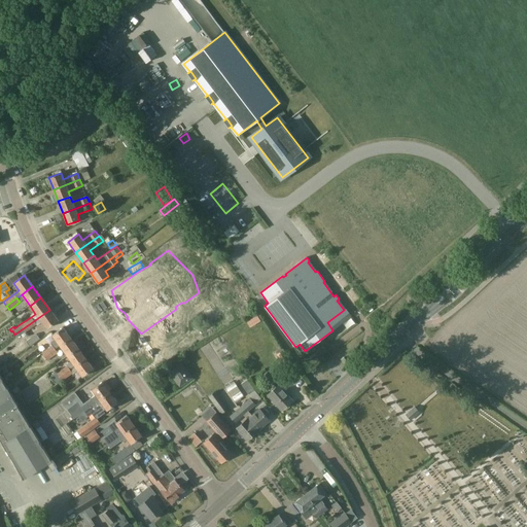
[(58,321),(49,310),(14,335),(18,338),(26,332),(36,324),(37,326),(41,322),(46,328),(58,321)]
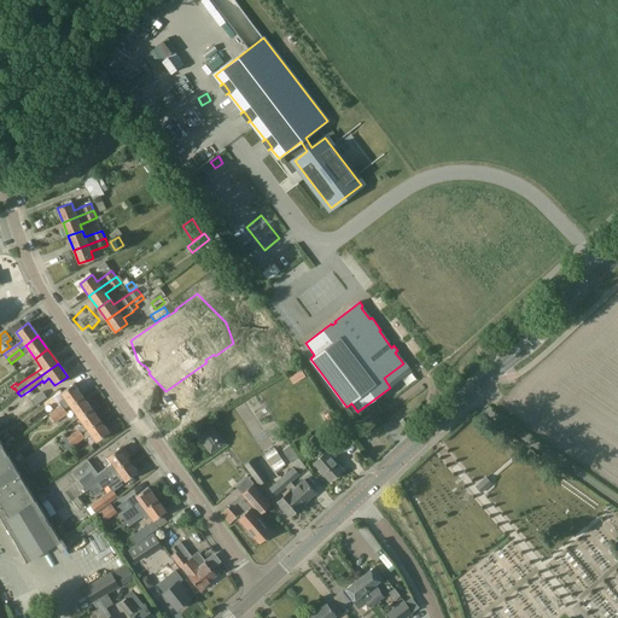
[(207,388),(220,375),(213,368),(199,382),(207,388)]
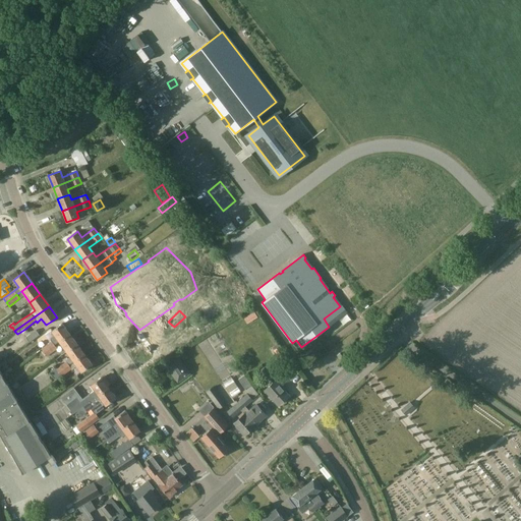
[(256,317),(253,312),(244,319),(247,324),(256,317)]
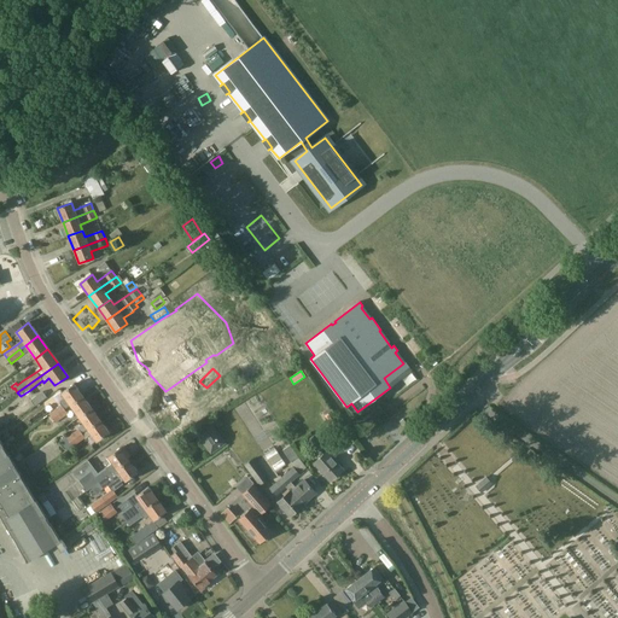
[(70,406),(82,396),(73,384),(60,392),(70,406)]
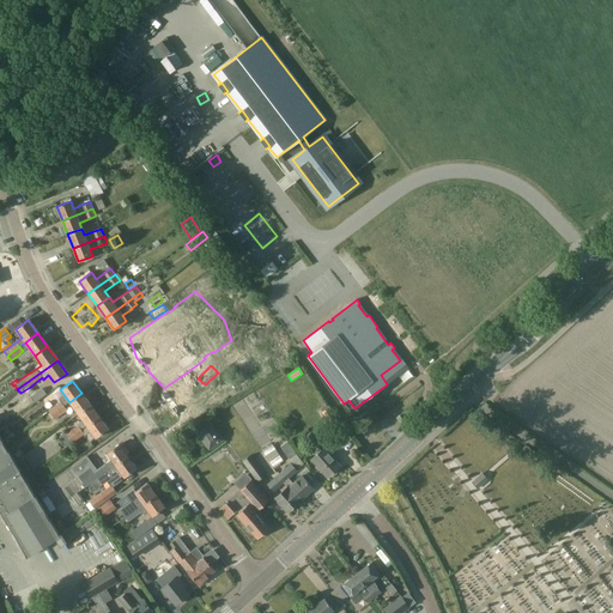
[(200,381),(175,387),(178,401),(193,399),(190,390),(202,388),(200,381)]
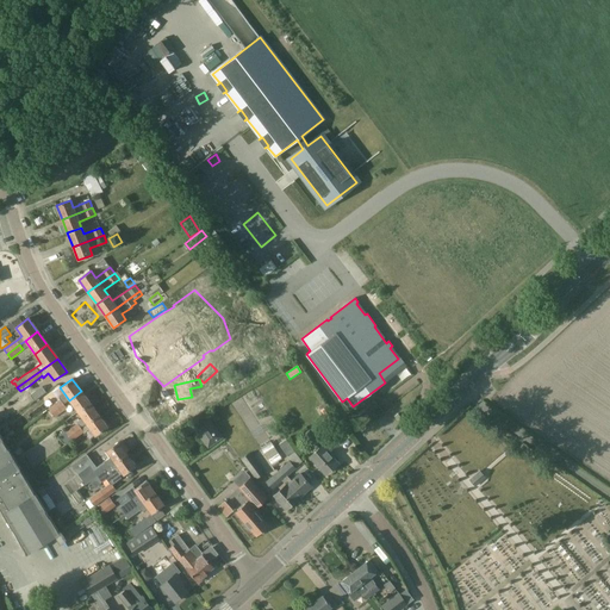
[(207,396),(218,391),(213,381),(203,385),(207,396)]
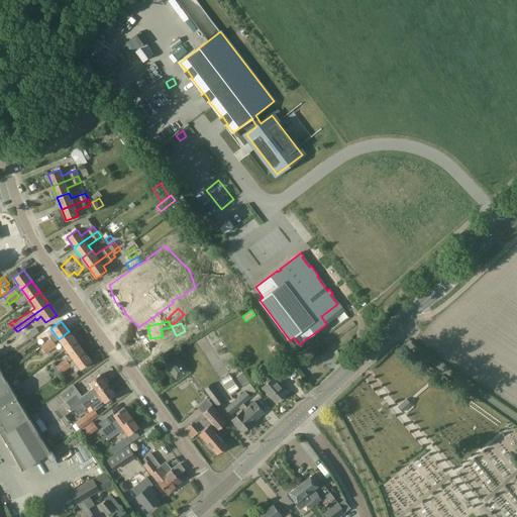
[(31,339),(39,333),(35,328),(27,334),(31,339)]
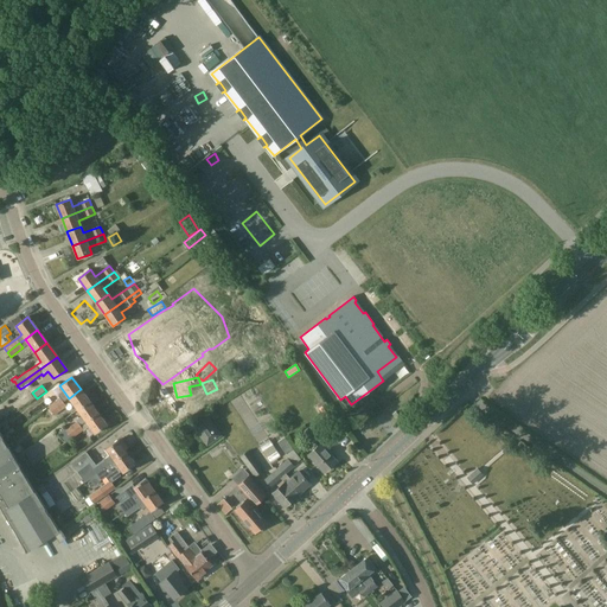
[(89,401),(81,389),(69,398),(77,410),(89,401)]
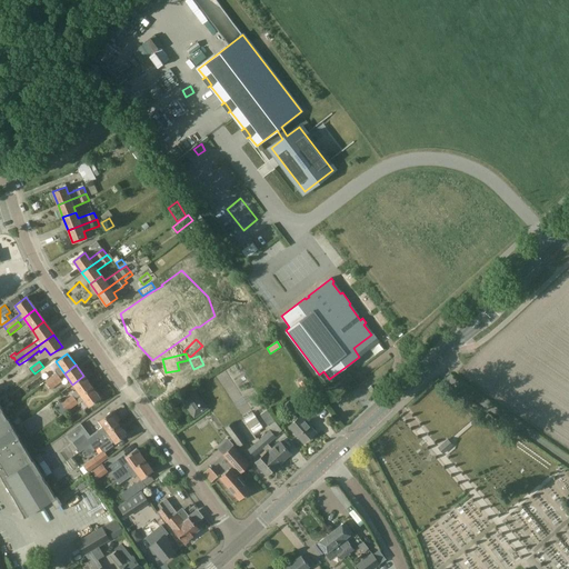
[(48,386),(59,377),(57,373),(45,381),(48,386)]
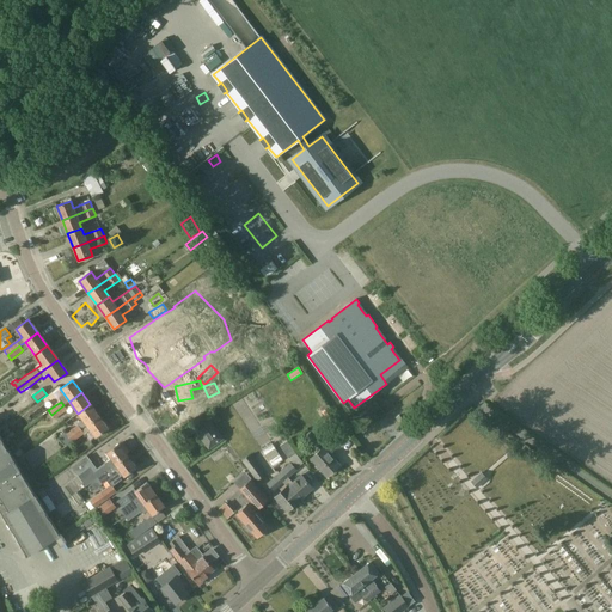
[(90,404),(78,414),(83,420),(77,424),(78,426),(66,434),(68,438),(98,416),(90,404)]
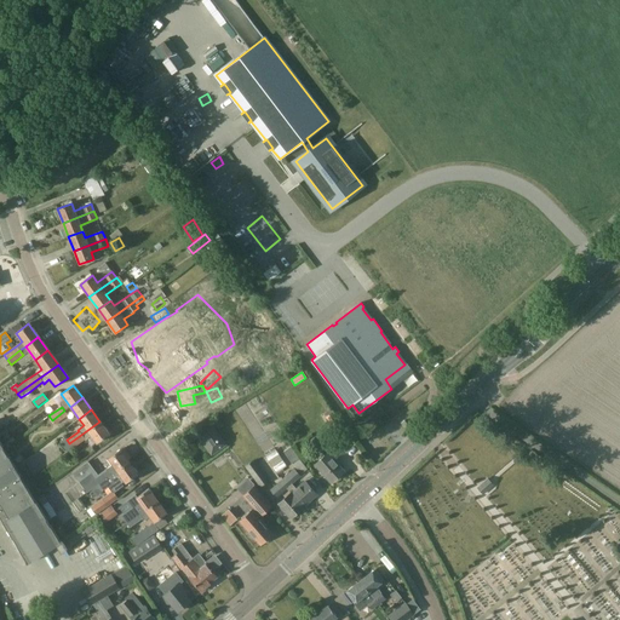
[(68,415),(67,414),(64,411),(52,420),(56,424),(68,415)]
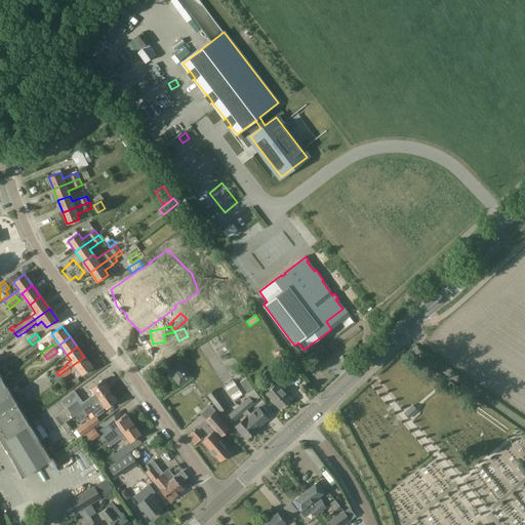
[(190,360),(185,354),(179,357),(185,364),(190,360)]
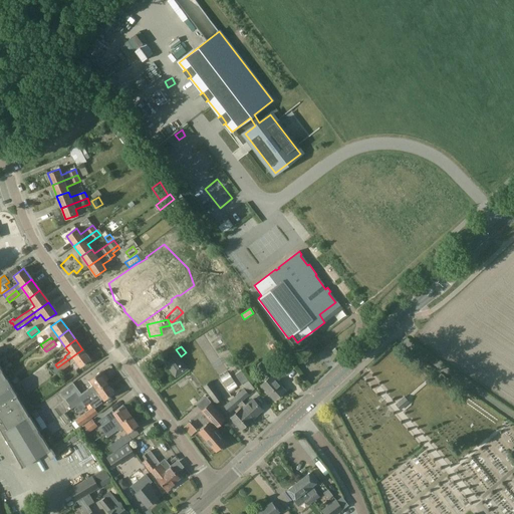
[(89,360),(82,349),(57,367),(60,371),(70,364),(70,365),(75,361),(79,367),(89,360)]
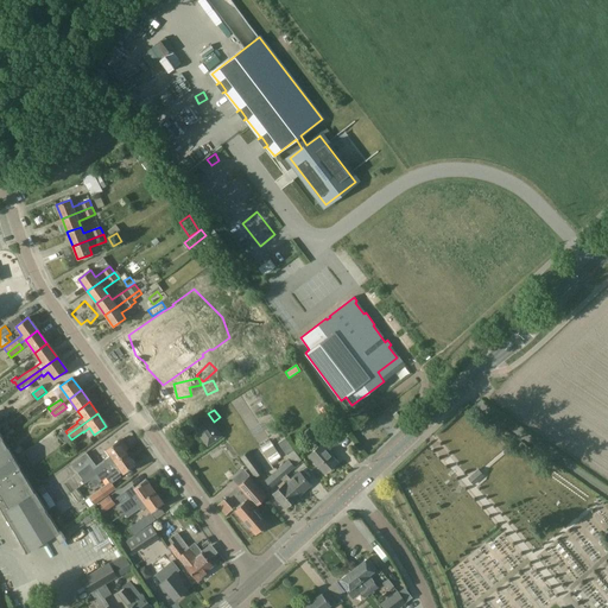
[(194,426),(207,445),(220,436),(207,418),(194,426)]
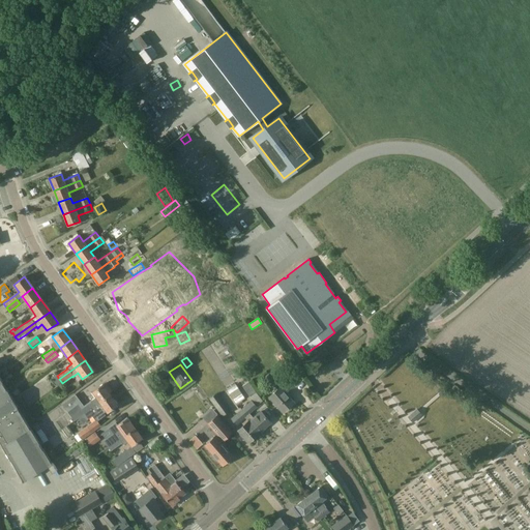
[(283,413),(294,403),(282,389),(286,386),(286,387),(292,381),(283,371),(276,377),(281,381),(274,386),(277,390),(269,398),(283,413)]
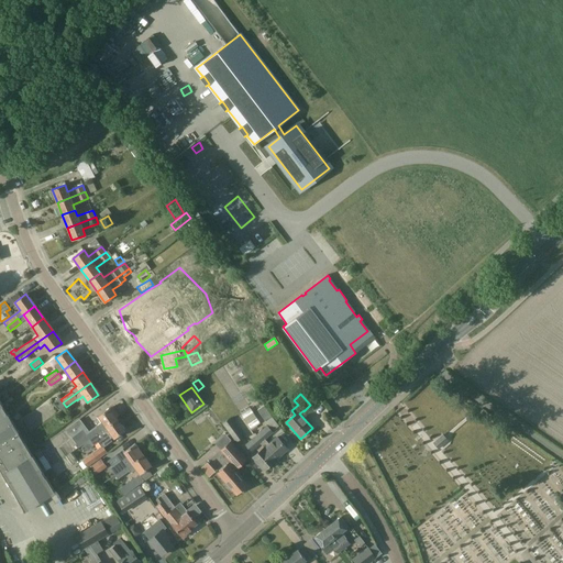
[(0,471),(11,489),(12,489),(15,496),(24,510),(23,511),(24,512),(56,494),(55,492),(54,493),(46,478),(45,479),(42,473),(42,472),(33,456),(32,456),(18,433),(19,433),(8,415),(7,416),(2,408),(3,407),(0,401),(0,471)]
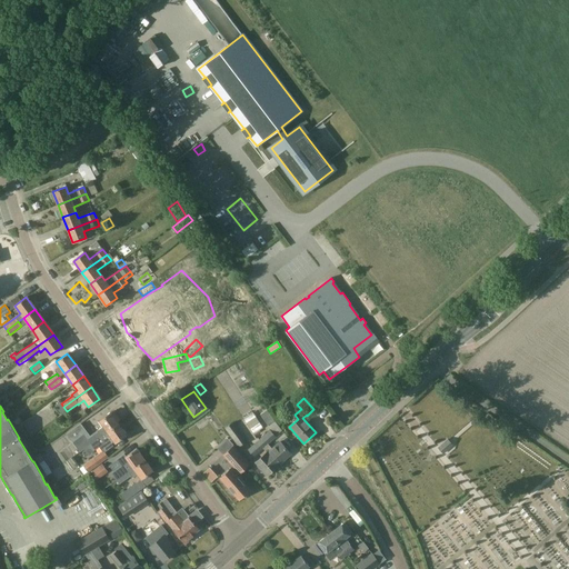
[(67,417),(78,409),(76,406),(65,413),(67,417)]
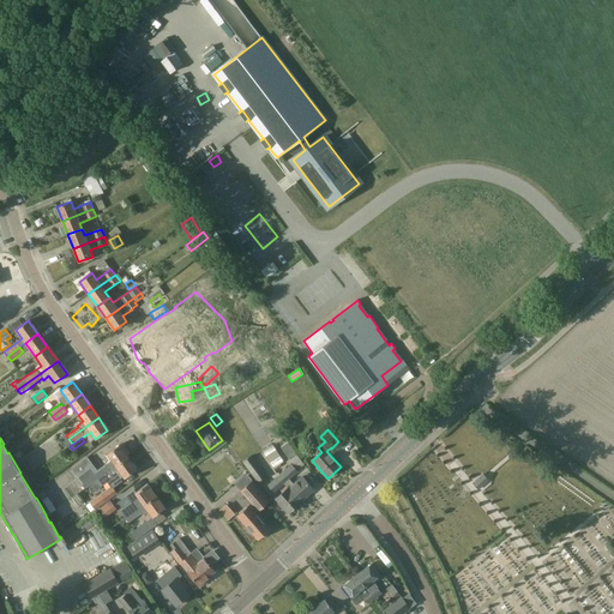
[(296,453),(288,443),(281,447),(289,459),(296,453)]
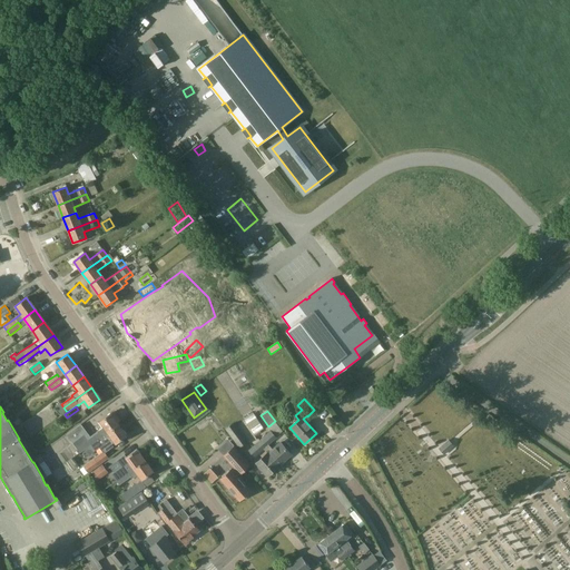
[(101,438),(118,425),(115,421),(117,420),(117,418),(114,413),(111,413),(110,414),(99,422),(104,428),(90,436),(80,424),(67,435),(80,453),(90,445),(94,449),(98,445),(92,438),(99,433),(101,438)]
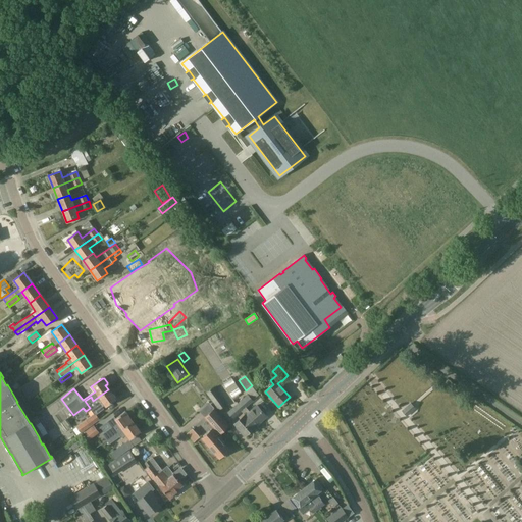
[(241,393),(235,383),(226,388),(232,398),(241,393)]
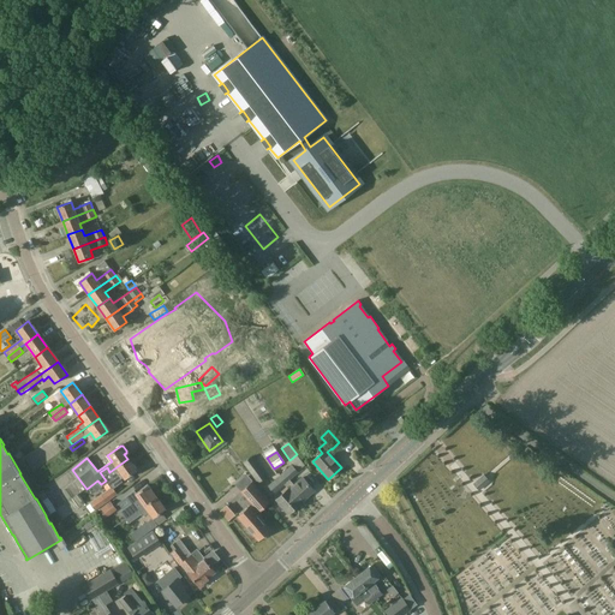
[(243,463),(257,484),(267,477),(251,457),(243,463)]
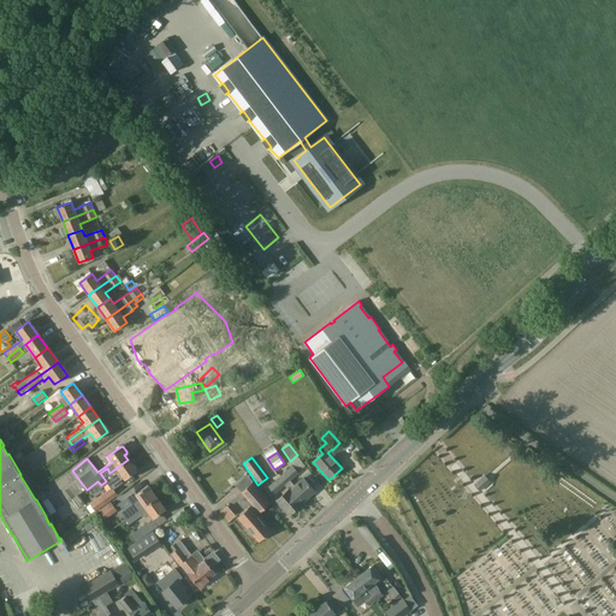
[(106,481),(101,485),(102,487),(107,484),(111,489),(89,504),(90,504),(86,508),(90,514),(95,511),(118,496),(113,490),(123,483),(120,480),(123,478),(124,480),(136,472),(128,460),(110,473),(107,468),(100,473),(106,481)]
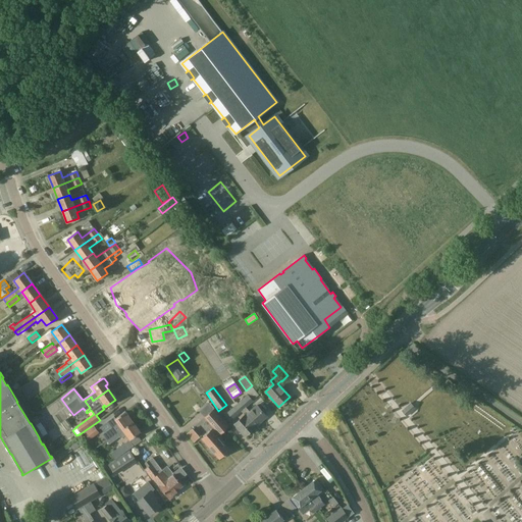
[(248,395),(236,405),(242,411),(242,412),(245,416),(246,415),(255,426),(267,417),(257,406),(250,412),(246,408),(254,402),(248,395)]
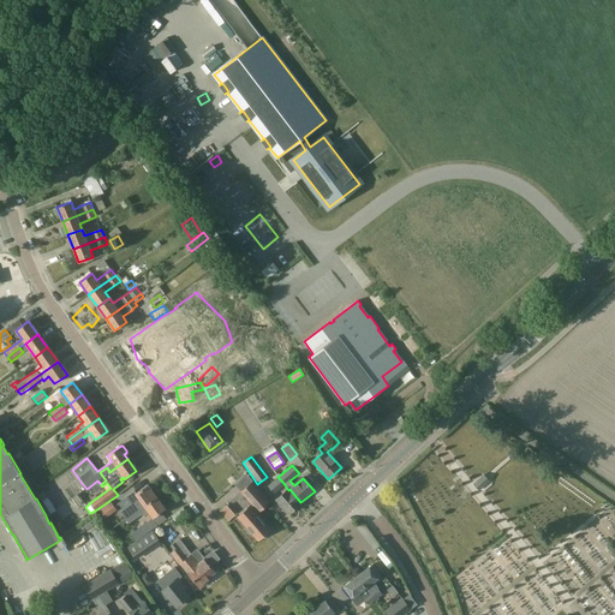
[(479,491),(491,482),(485,475),(473,484),(479,491)]
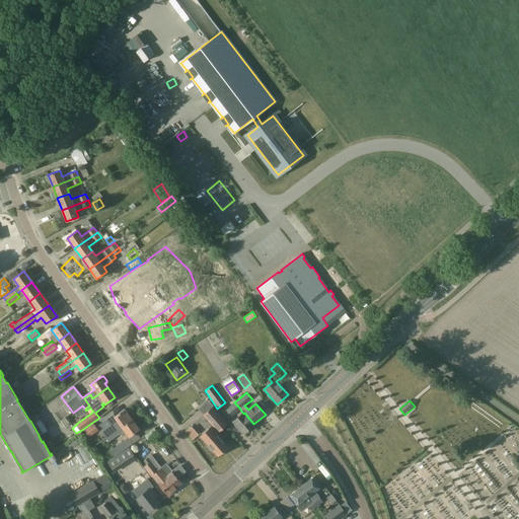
[(231,417),(240,410),(240,409),(234,402),(225,411),(231,417)]
